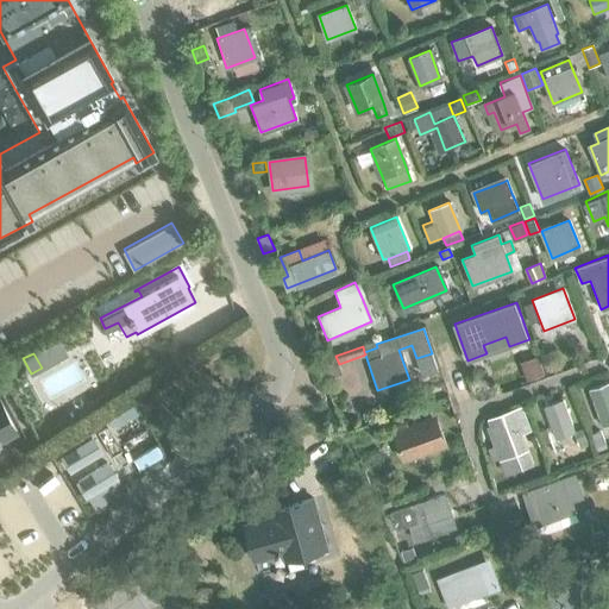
[(336,356),(318,363),(324,377),(341,370),(339,364),(336,356)]
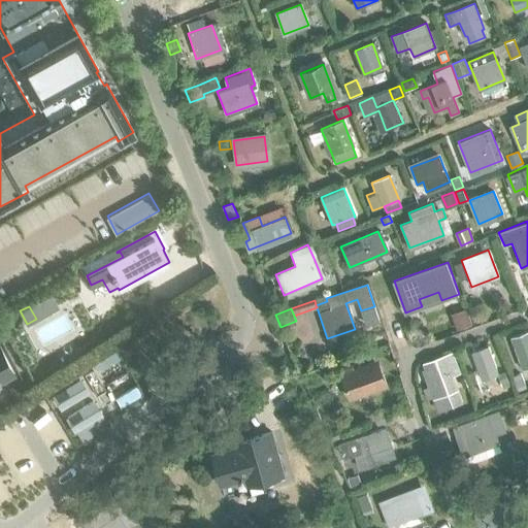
[(467,312),(452,318),(457,329),(471,324),(467,312)]
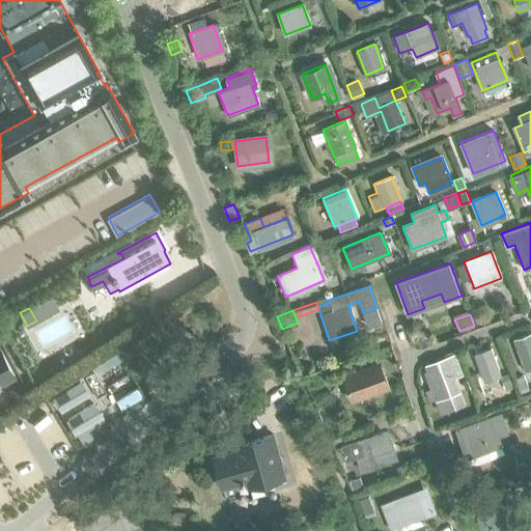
[(530,332),(513,339),(525,371),(530,368),(530,332)]
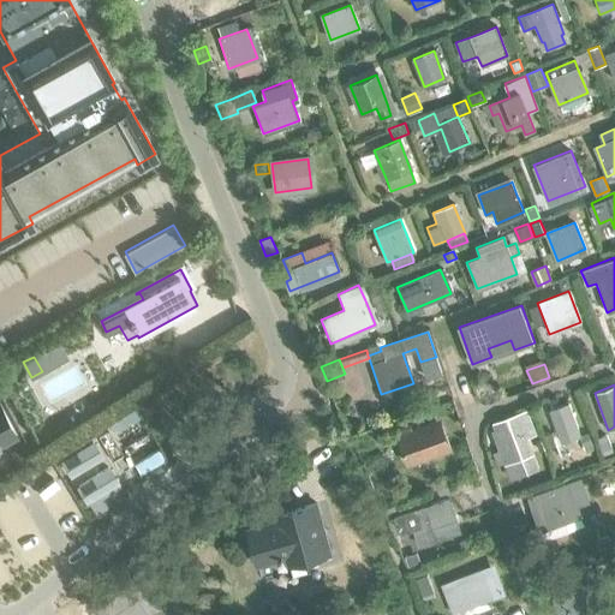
[(549,411),(561,443),(580,435),(567,404),(549,411)]
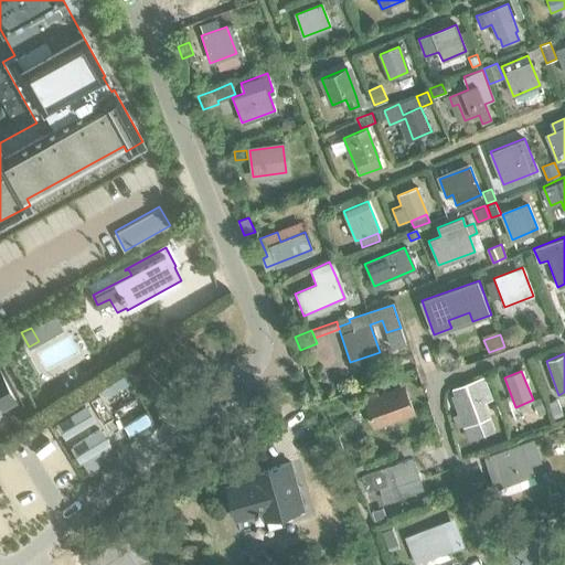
[(0,407),(14,401),(0,374),(0,407)]
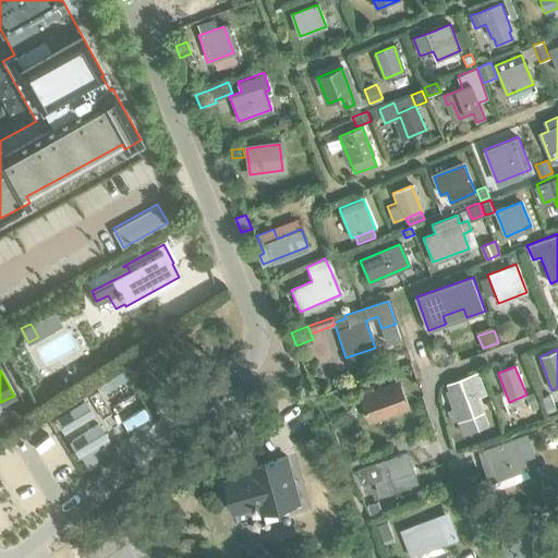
[(450,389),(446,391),(451,405),(453,409),(448,411),(452,423),(464,419),(482,412),(475,396),(484,392),(476,374),(468,377),(448,385),(450,389)]
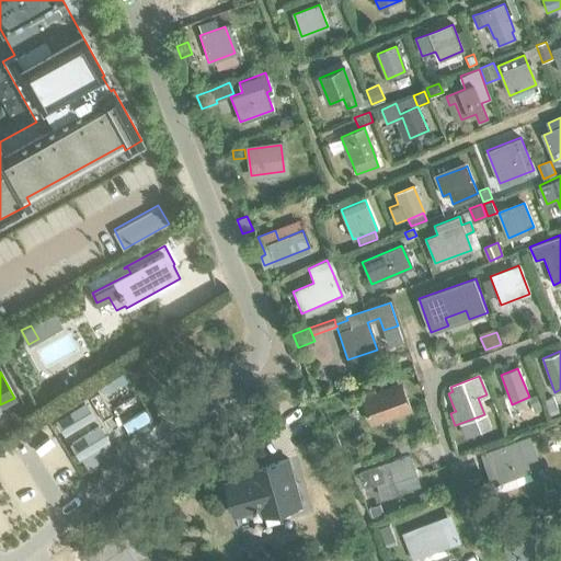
[(363,392),(374,421),(407,409),(398,385),(376,392),(374,388),(363,392)]
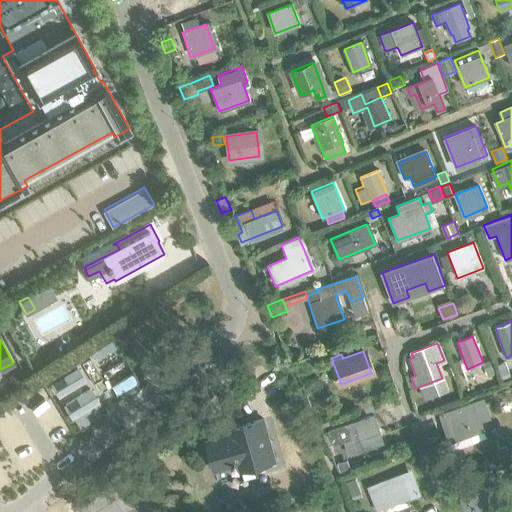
[(296,362),(295,362),(300,375),(313,370),(309,357),(296,362)]
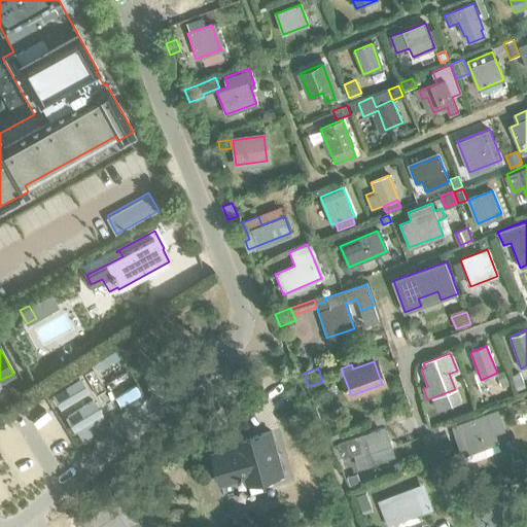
[(504,371),(496,374),(500,386),(508,383),(504,371)]
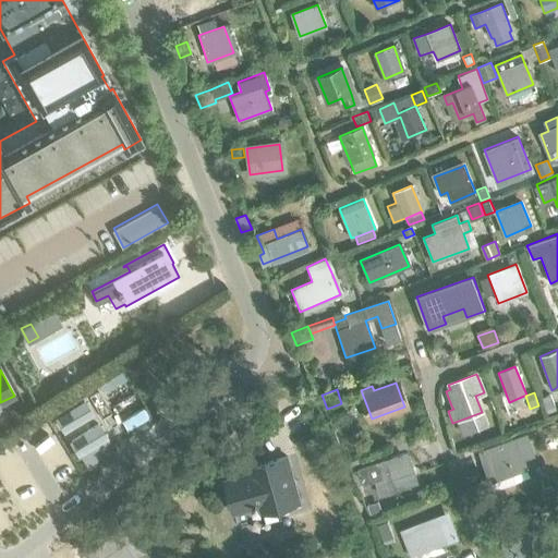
[(550,395),(542,398),(547,414),(556,411),(550,395)]
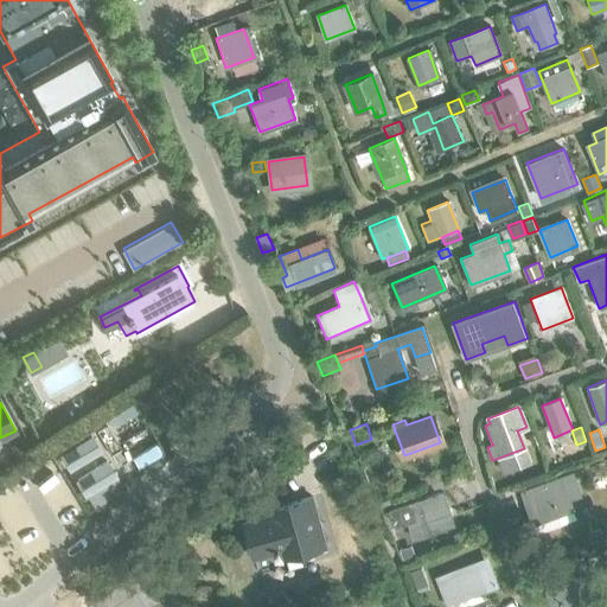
[(573,508),(569,498),(580,494),(573,473),(522,492),(532,523),(573,508)]
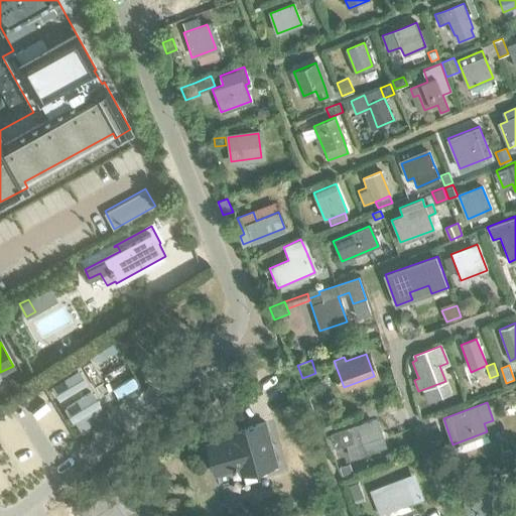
[(336,447),(337,448),(342,446),(348,444),(352,458),(386,445),(376,417),(332,433),(332,435),(336,447)]
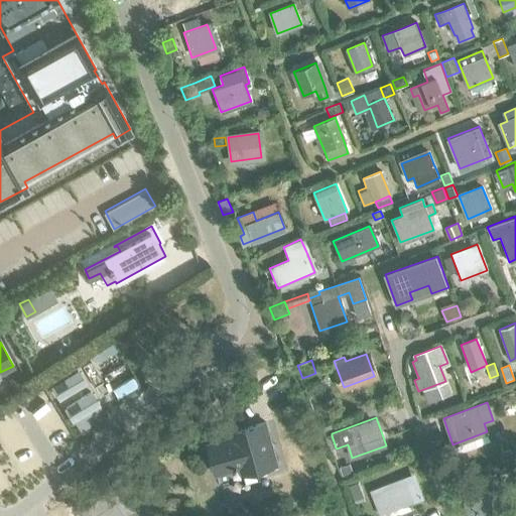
[(232,438),(208,444),(216,474),(240,467),(242,475),(277,465),(265,422),(230,432),(232,438)]
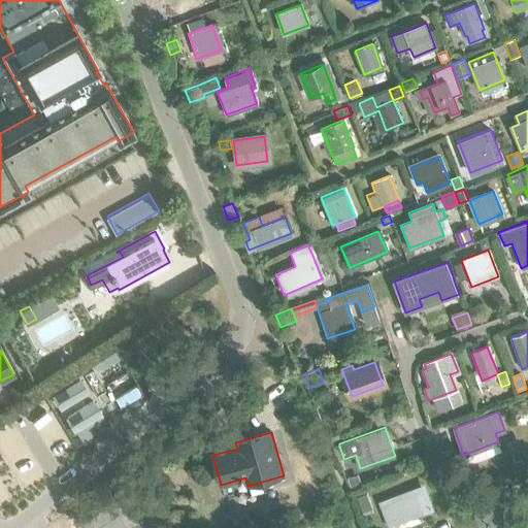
[(339,446),(332,448),(336,461),(343,458),(339,446)]
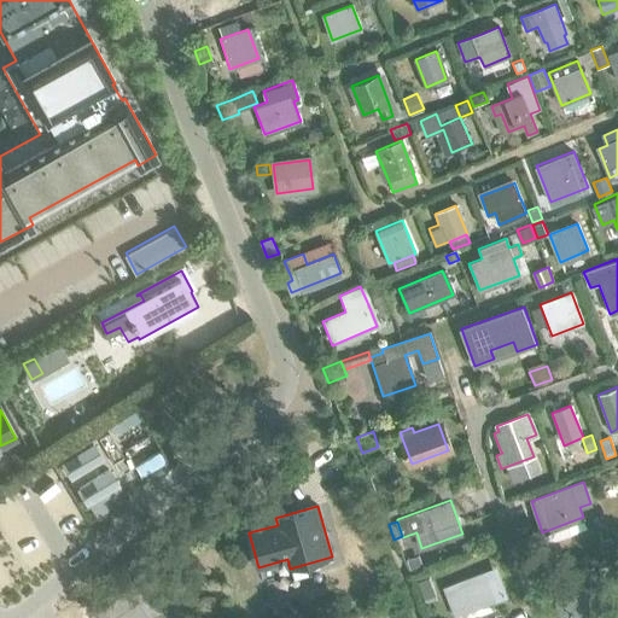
[(419,555),(407,559),(410,572),(423,567),(419,555)]
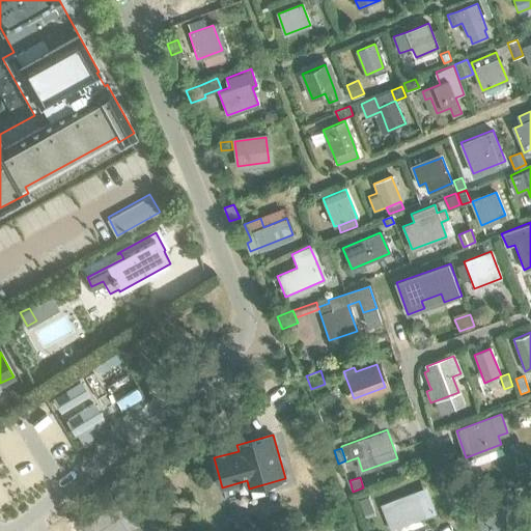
[(416,493),(382,506),(391,530),(393,530),(436,513),(429,497),(419,500),(416,493)]
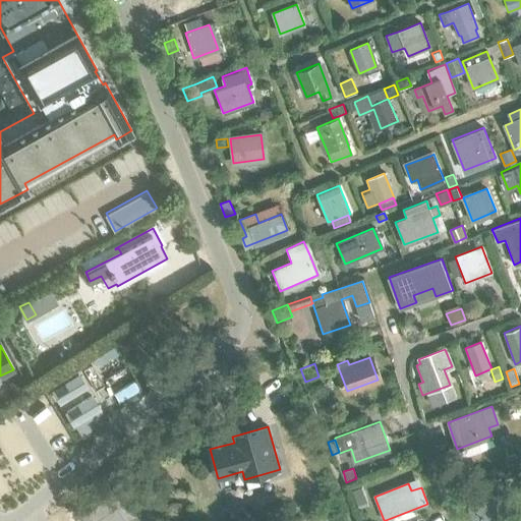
[(363,485),(352,489),(358,505),(368,501),(363,485)]
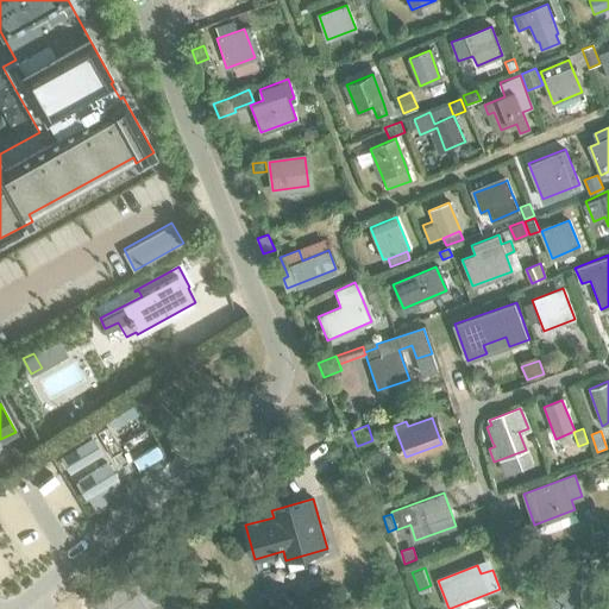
[(138,571),(102,597),(111,608),(158,608),(163,606),(138,571)]
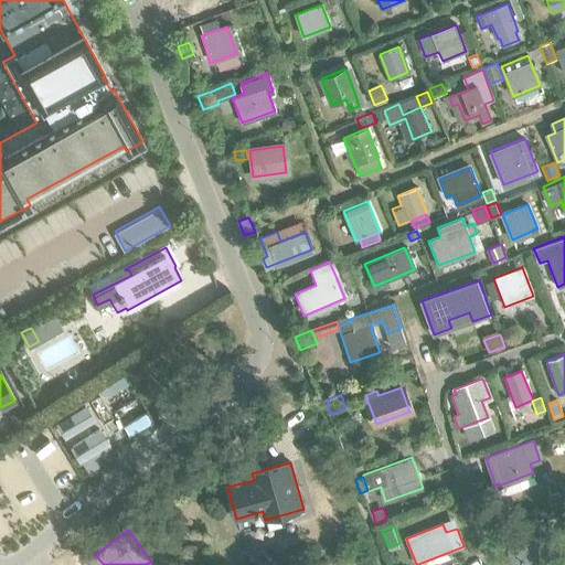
[(532,536),(508,546),(514,564),(543,564),(532,536)]
